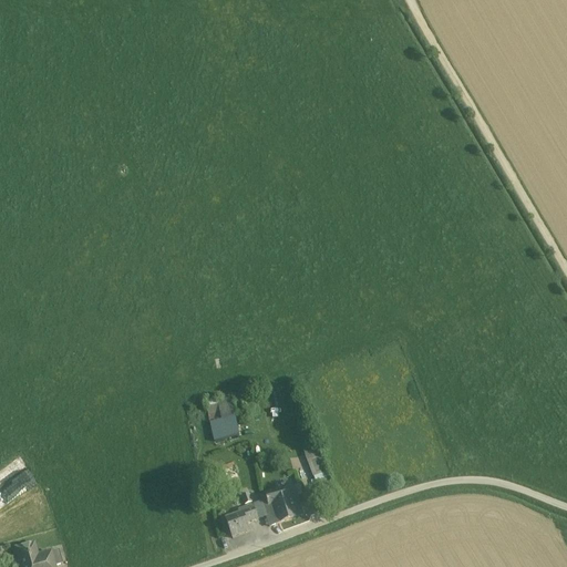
[(243,433),(235,397),(205,403),(214,440),(243,433)]
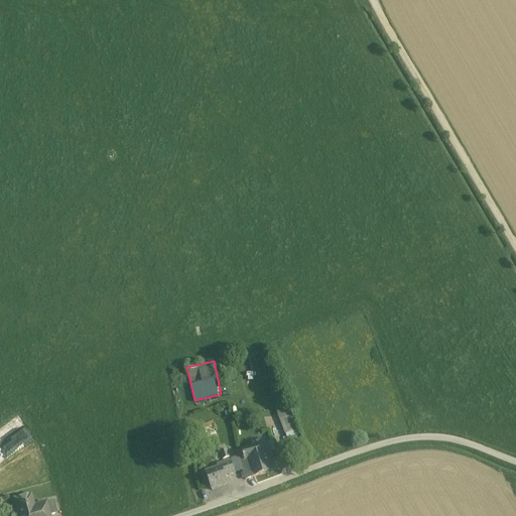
[(306,441),(296,412),(279,417),(290,447),(306,441)]
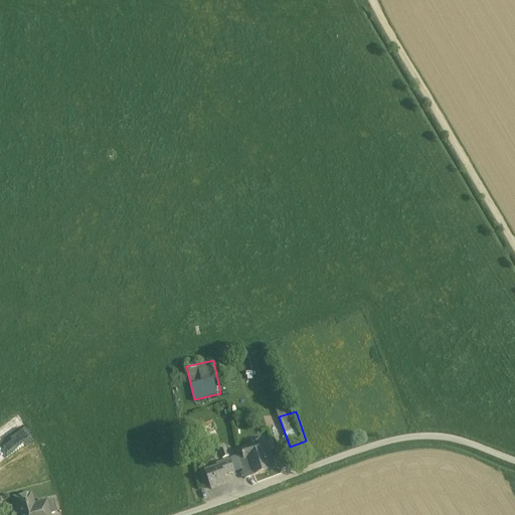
[(277,468),(270,441),(238,450),(246,476),(277,468)]
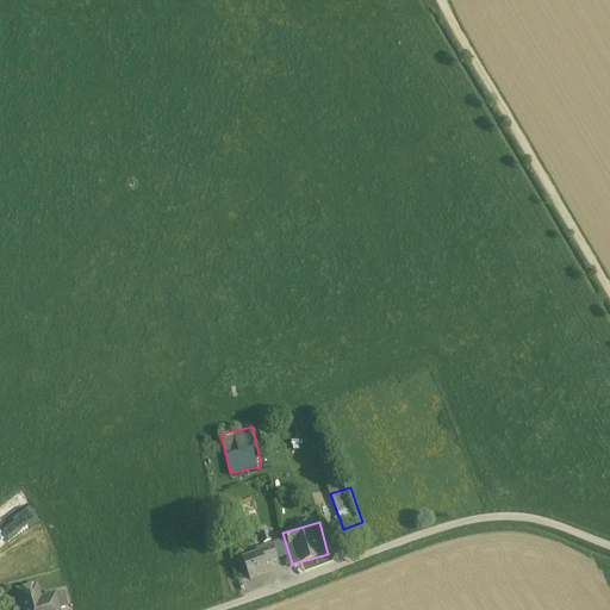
[(0,545),(11,541),(5,527),(0,528),(0,545)]
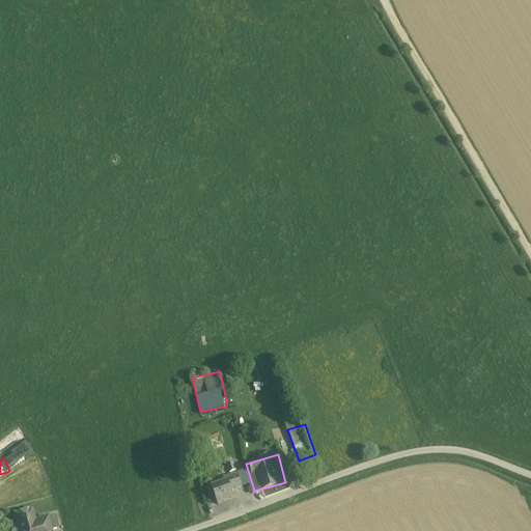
[(233,462),(226,465),(229,473),(236,470),(233,462)]
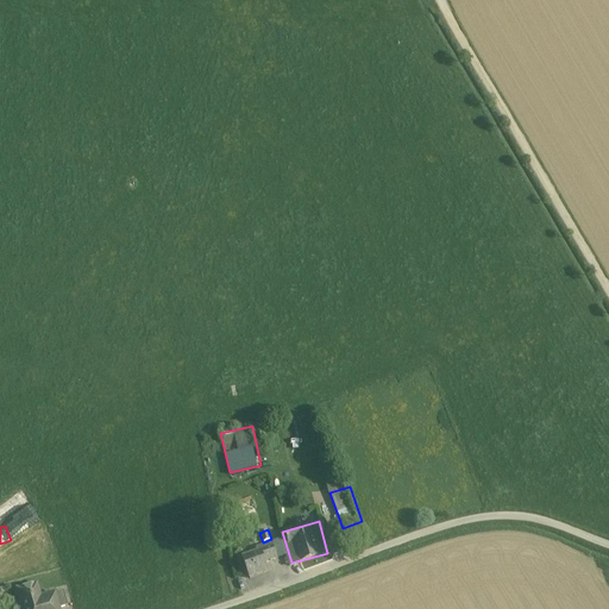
[(270,573),(262,546),(236,556),(245,582),(270,573)]
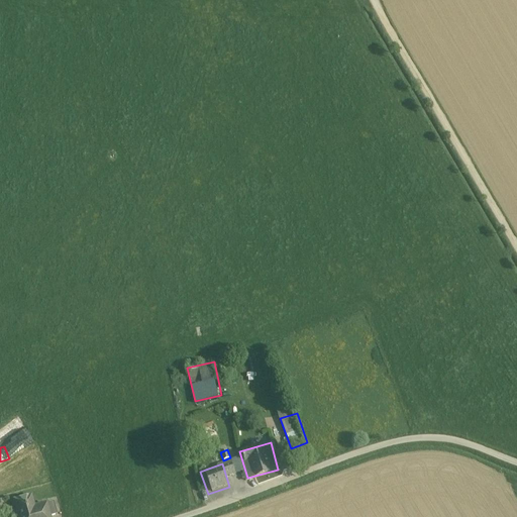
[(17,516),(52,516),(47,505),(34,509),(30,497),(13,502),(17,516)]
